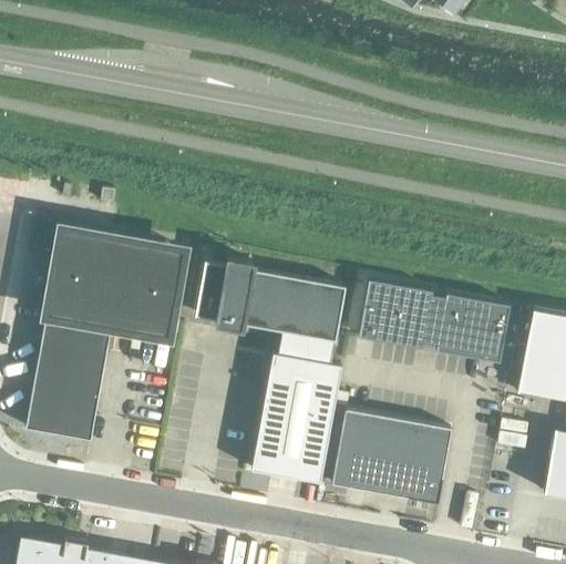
[(403,0),(411,6),(415,0),(434,0),(452,13),(461,0),(403,0)]
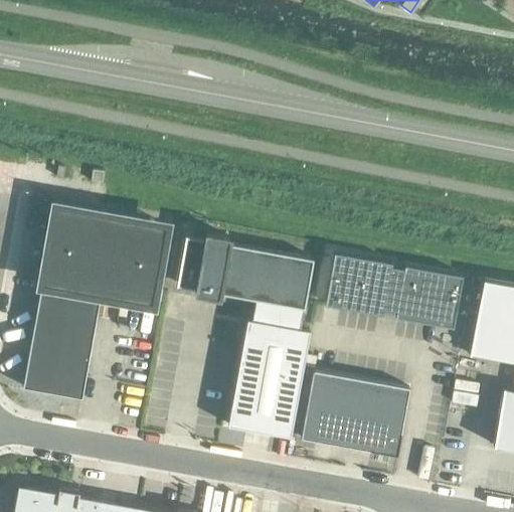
[(57,178),(64,179),(66,169),(59,167),(57,178)]
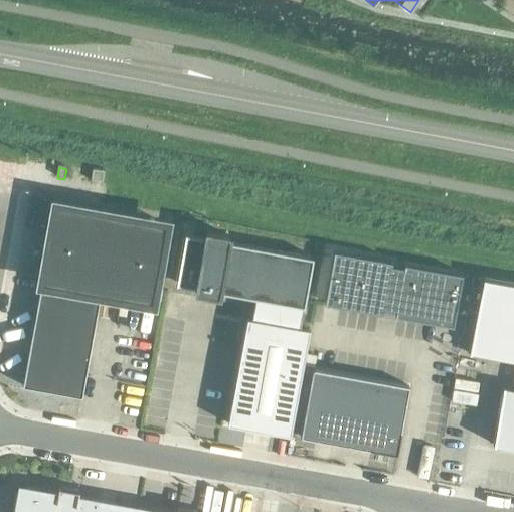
[(56,207),(52,230),(47,238),(45,245),(44,254),(46,263),(23,389),(82,399),(101,297),(152,306),(166,227),(56,207)]
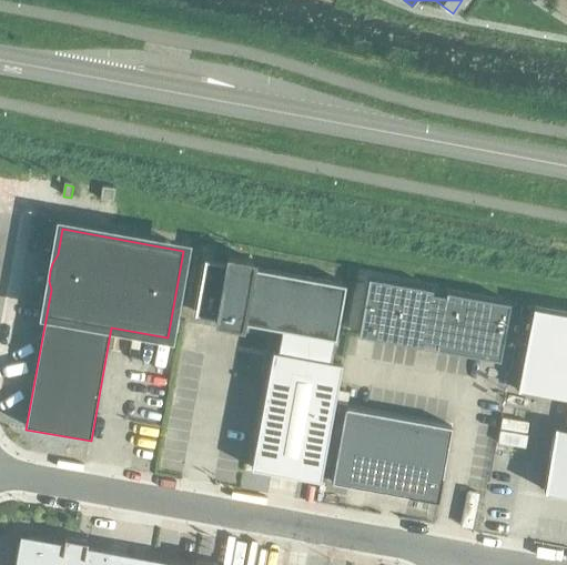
[(252,471),(321,483),(342,366),(331,364),(335,341),(345,288),(253,271),(254,264),(229,260),(225,275),(204,272),(199,306),(219,310),(216,325),(242,331),(243,324),(283,331),(279,354),(273,354),(252,471)]
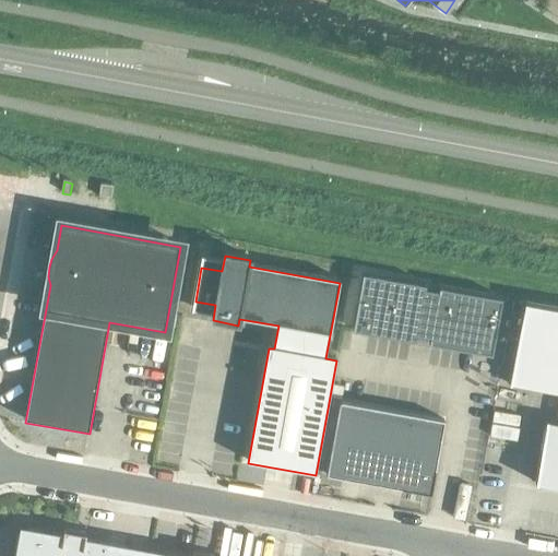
[(489,356),(493,357),(503,300),(440,290),(439,293),(426,291),(426,286),(403,283),(366,276),(365,285),(361,285),(353,332),(357,333),(357,331),(366,333),(366,334),(416,343),(417,338),(430,340),(429,346),(481,355),(481,353),(489,355),(489,356)]
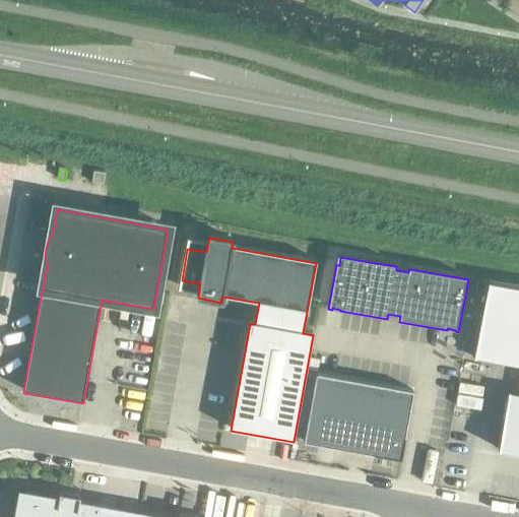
[(518,287),(489,282),(474,360),(476,360),(477,357),(518,365),(518,397),(510,396),(511,393),(509,393),(499,451),(501,451),(502,445),(518,448),(518,287)]
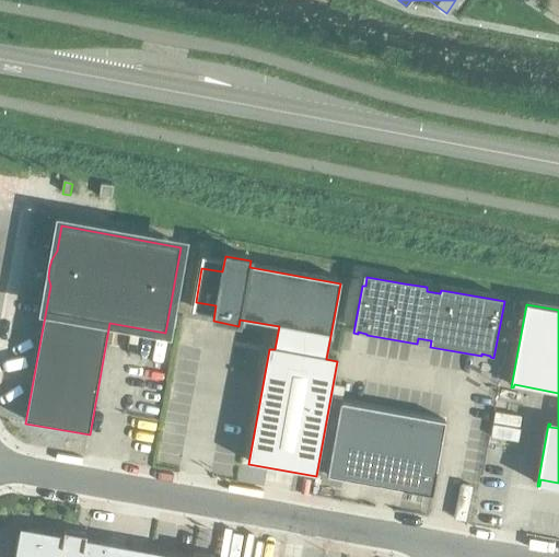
[(341,404),(327,478),(432,497),(446,424),(341,404)]
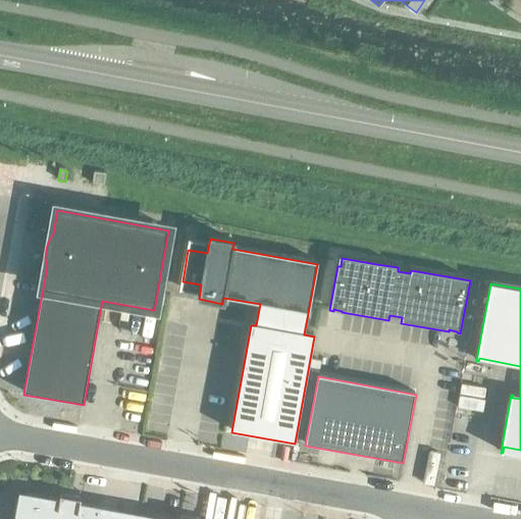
[(118,518),(120,511),(81,504),(81,500),(60,496),(59,500),(19,492),(14,518),(118,518)]
